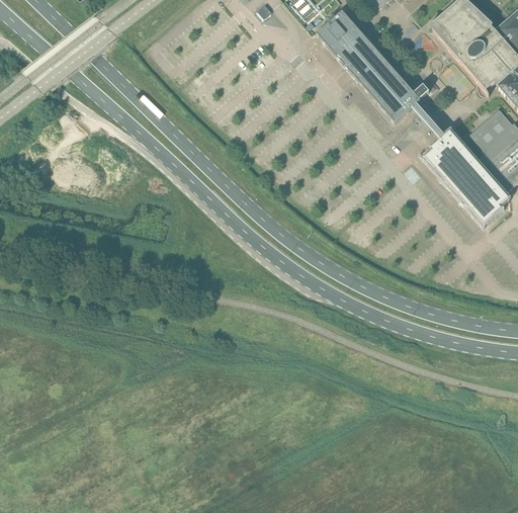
[(365,0),(374,10),(385,0),(365,0)]
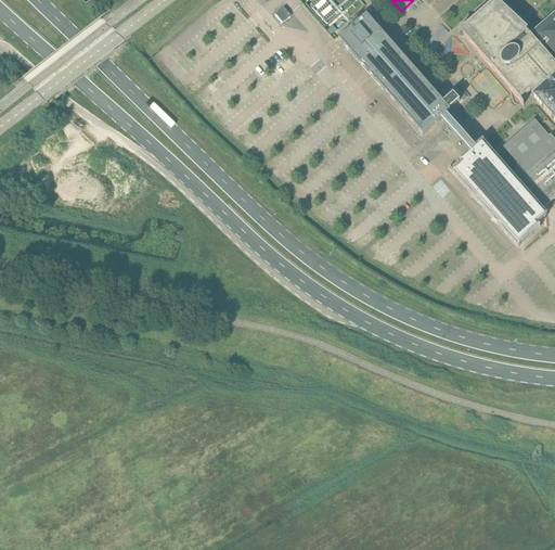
[(457,156),(450,163),(460,173),(469,184),(481,197),(500,218),(510,230),(514,235),(517,239),(537,221),(534,219),(543,212),(544,210),(540,206),(549,197),(549,199),(554,192),(554,59),(554,58),(554,7),(529,30),(526,25),(527,24),(503,0),(500,0),(489,0),(463,23),(460,23),(460,30),(463,30),(519,96),(523,101),(524,100),(520,94),(529,87),(532,90),(531,90),(554,116),(554,133),(554,135),(551,129),(547,131),(533,116),(505,142),(518,157),(515,160),(517,163),(508,170),(481,139),(476,143),(470,148),(462,155),(460,158),(457,156)]
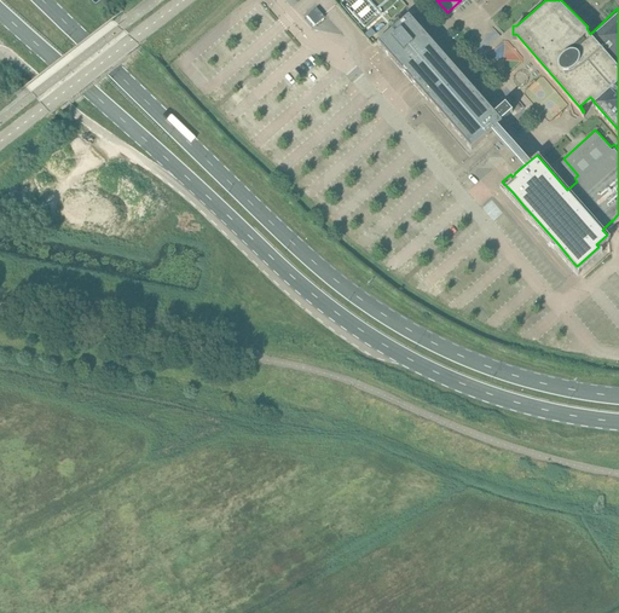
[(317,3),(307,11),(316,19),(325,11),(317,3)]
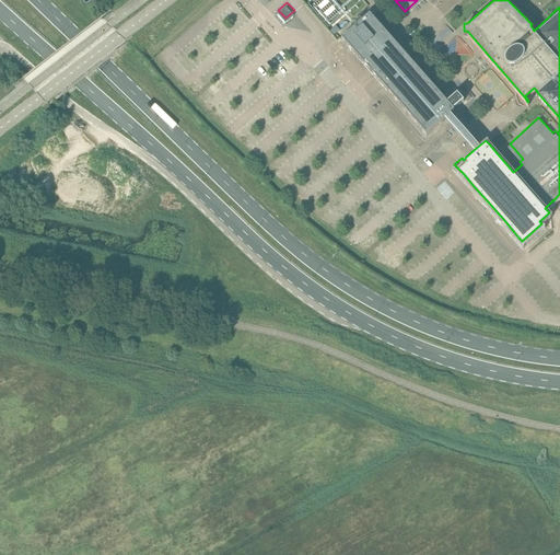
[(370,10),(341,34),(426,130),(444,114),(475,149),(480,145),(450,110),(454,106),(464,96),(457,90),(447,99),(370,10)]
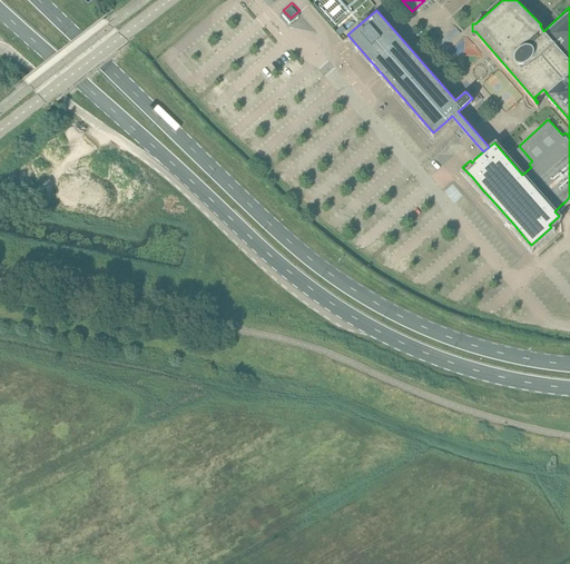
[(342,20),(335,27),(340,31),(346,26),(342,20)]
